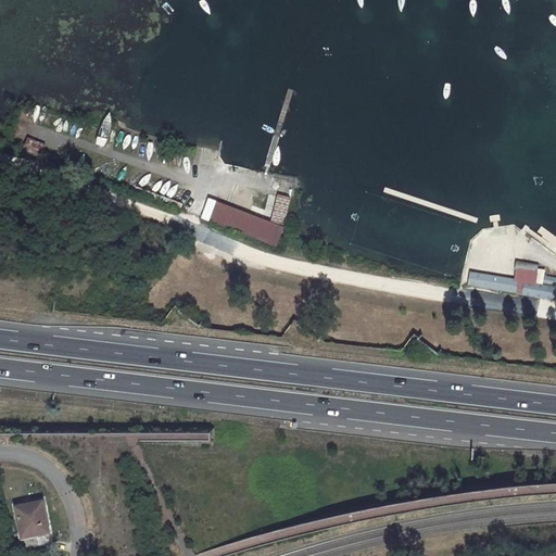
[(42,155),(47,143),(28,137),(24,150),(42,155)]
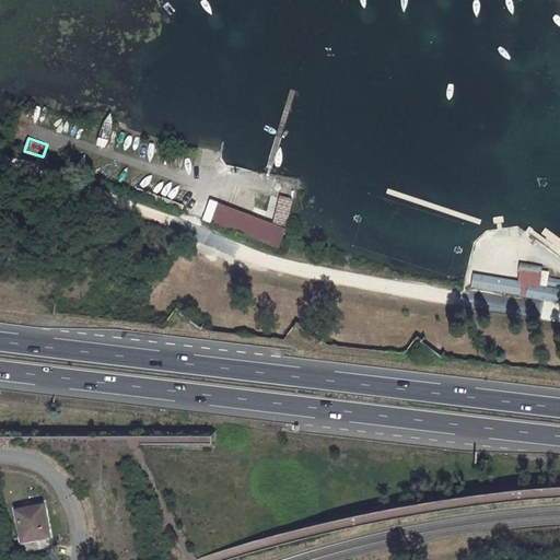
[(271,193),(265,218),(288,224),(294,199),(271,193)]
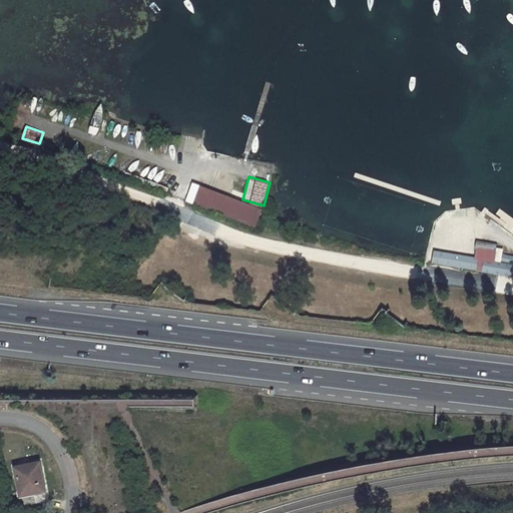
[(249,205),(188,183),(181,201),(242,224),(249,205)]
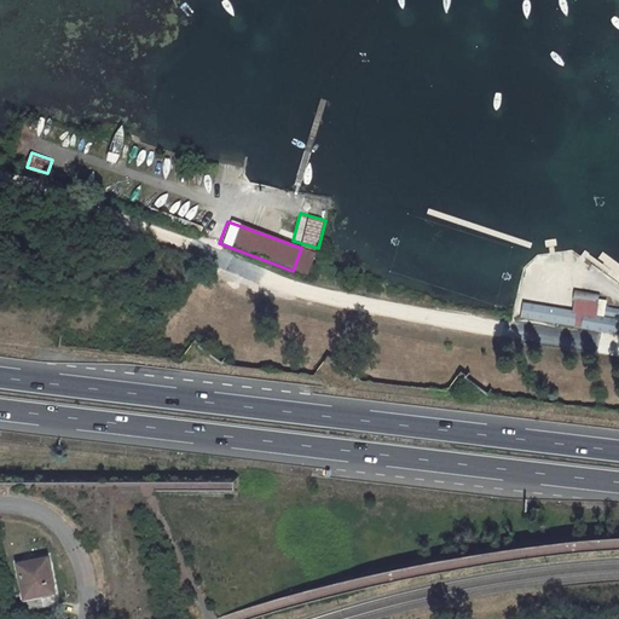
[(524,301),(521,318),(618,333),(618,307),(608,306),(609,295),(576,290),(573,308),(524,301)]
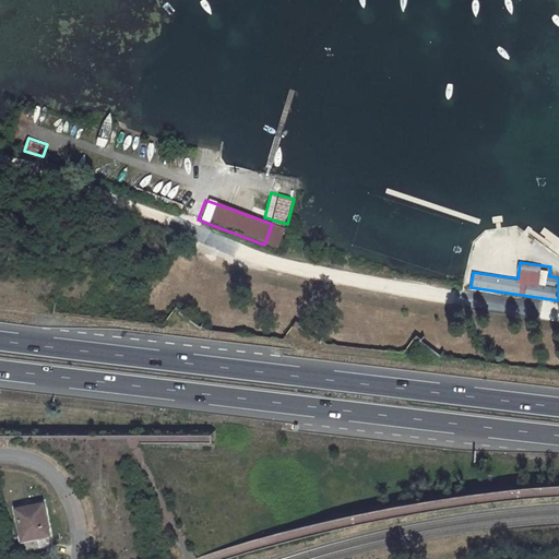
[(34,503),(19,508),(26,540),(54,534),(45,500),(34,503)]
